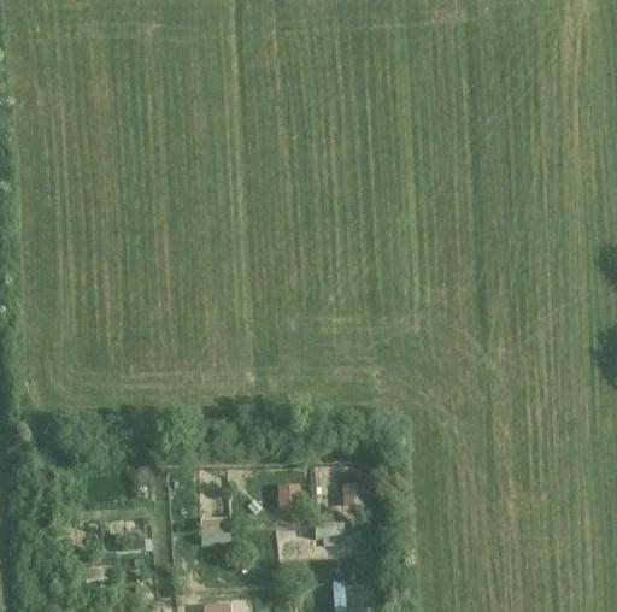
[(366,505),(365,482),(342,483),(344,505),(366,505)]
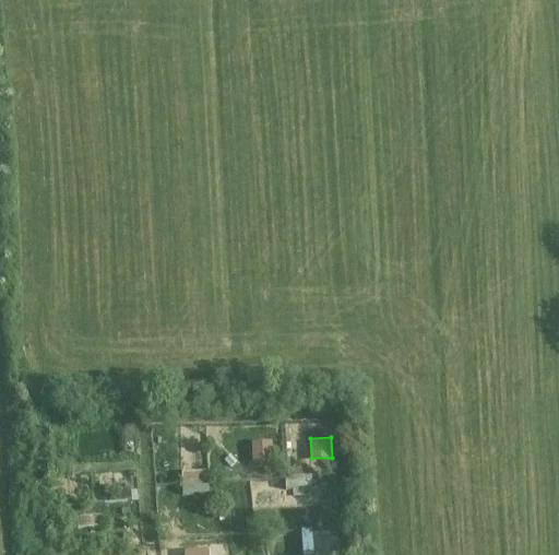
[(252,458),(272,457),(272,438),(251,439),(252,458)]
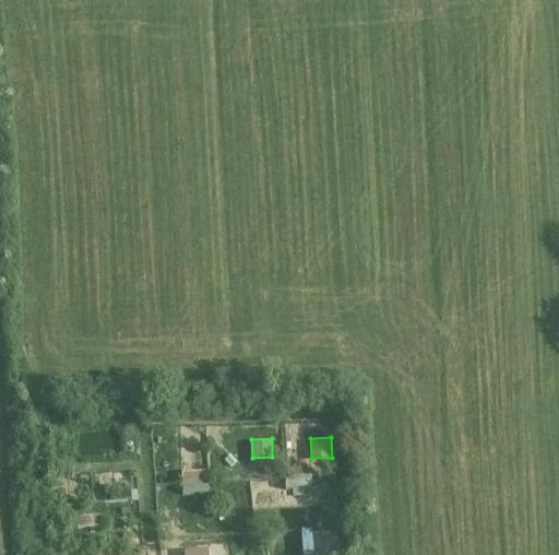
[(182,491),(207,491),(207,469),(181,470),(182,491)]
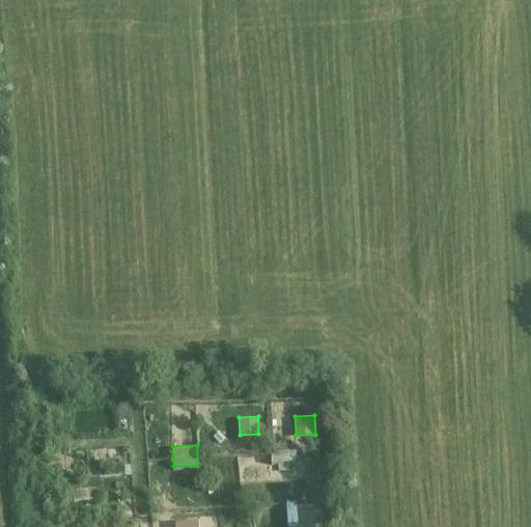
[(298,515),(315,514),(314,498),(297,499),(298,515)]
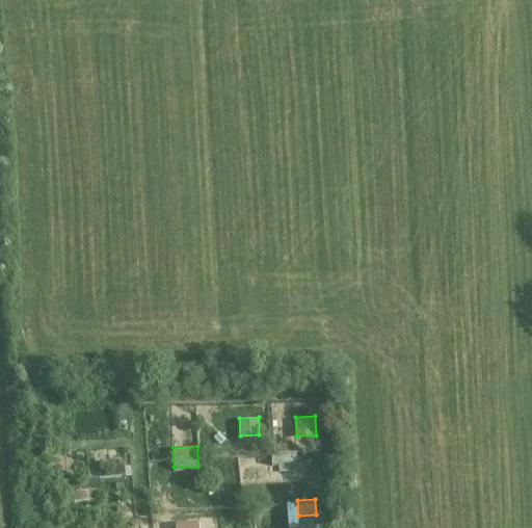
[(288,502),(287,527),(297,527),(297,502),(288,502)]
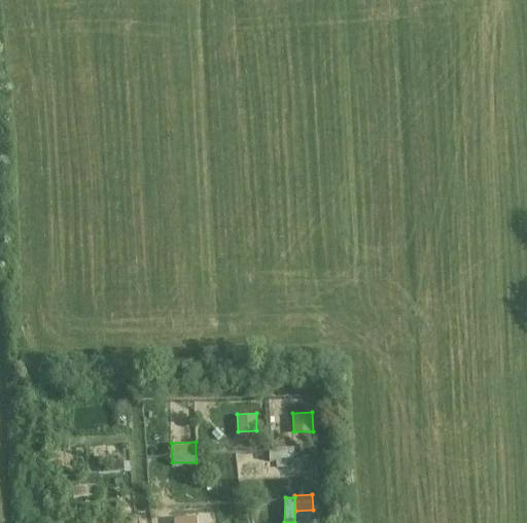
[(314,522),(314,512),(297,512),(297,522),(314,522)]
